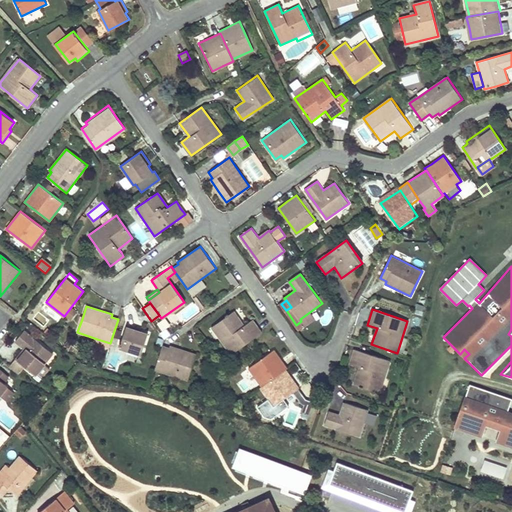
[(235,311),(224,319),(212,327),(232,355),(263,332),(253,319),(245,325),(235,311)]
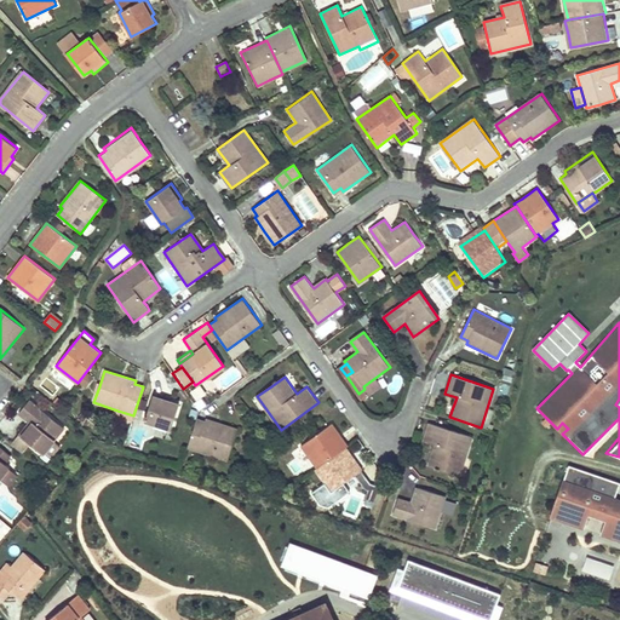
[(377,377),(363,386),(365,389),(368,395),(382,384),(377,377)]
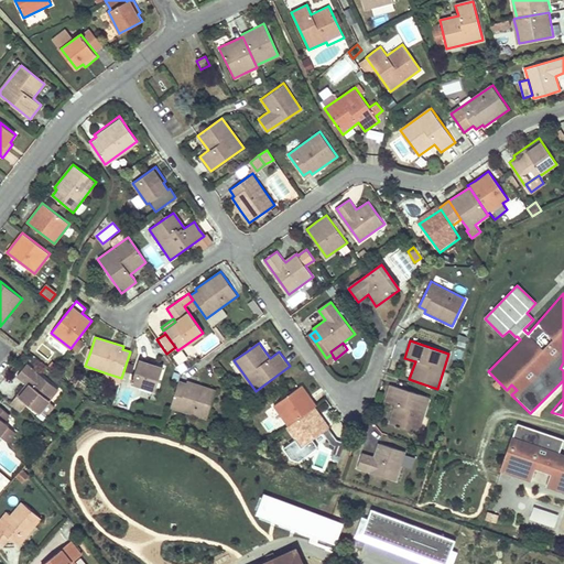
[(185,350),(174,351),(175,360),(186,359),(185,350)]
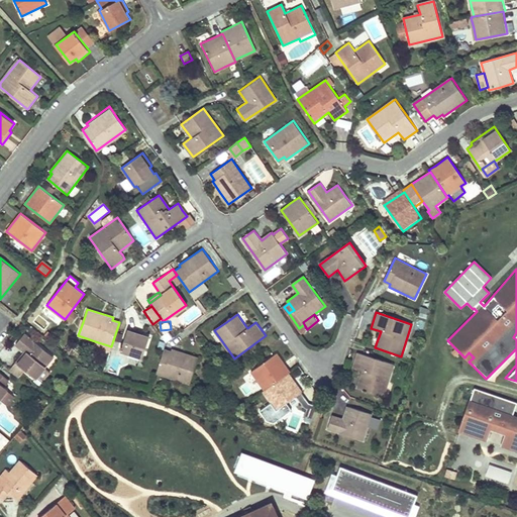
[(141,358),(145,347),(148,336),(141,334),(142,331),(127,327),(119,351),(141,358)]
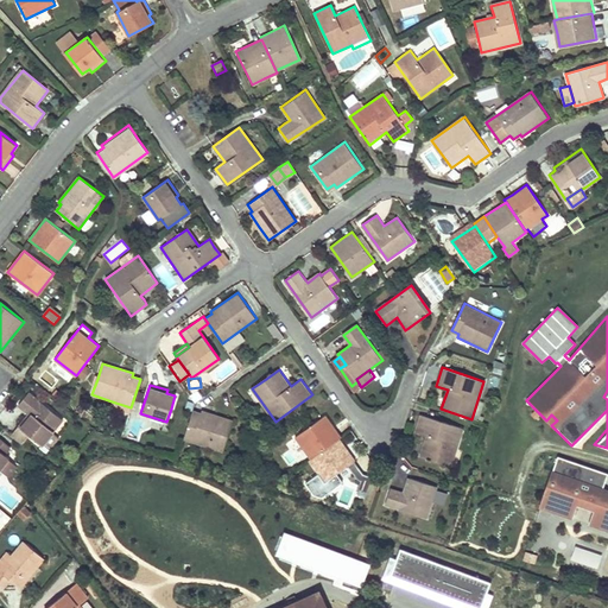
[(19,426),(42,445),(44,443),(54,431),(63,420),(31,393),(19,406),(30,415),(19,426)]
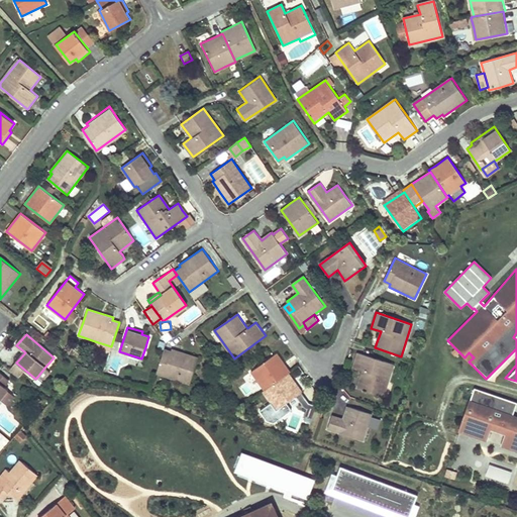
[(96,347),(110,351),(111,346),(98,342),(96,347)]
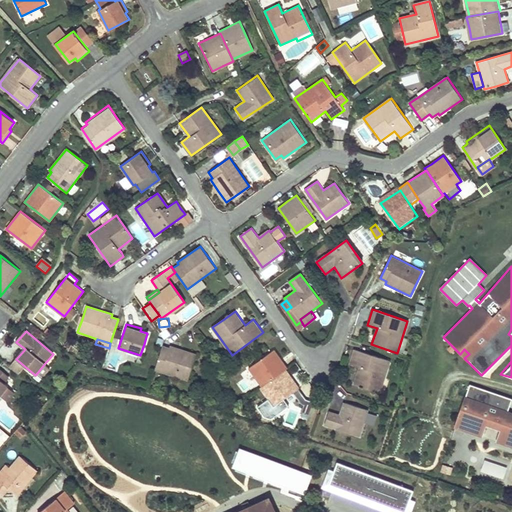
[(188,380),(192,367),(196,354),(170,345),(169,348),(162,346),(154,369),(188,380)]
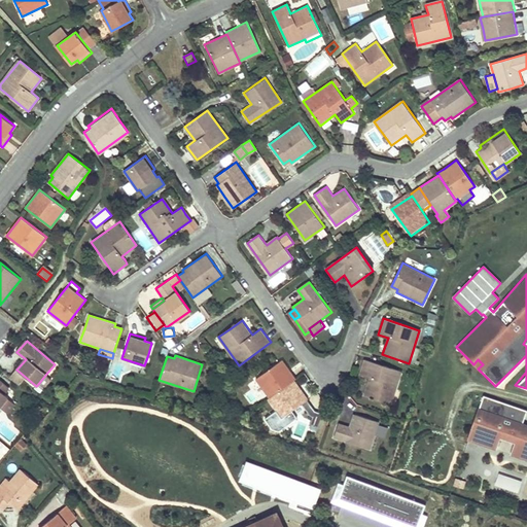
[(371,379),(364,396),(391,406),(402,372),(365,359),(360,376),(371,379)]
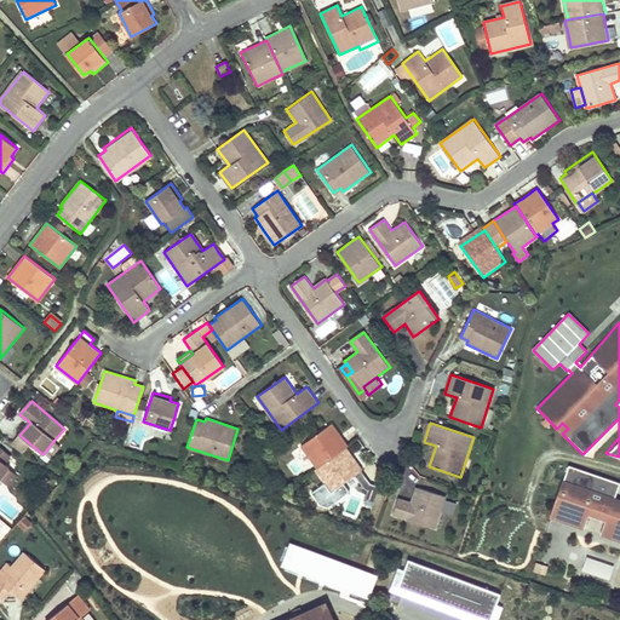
[(562,434),(568,429),(562,423),(557,429),(562,434)]
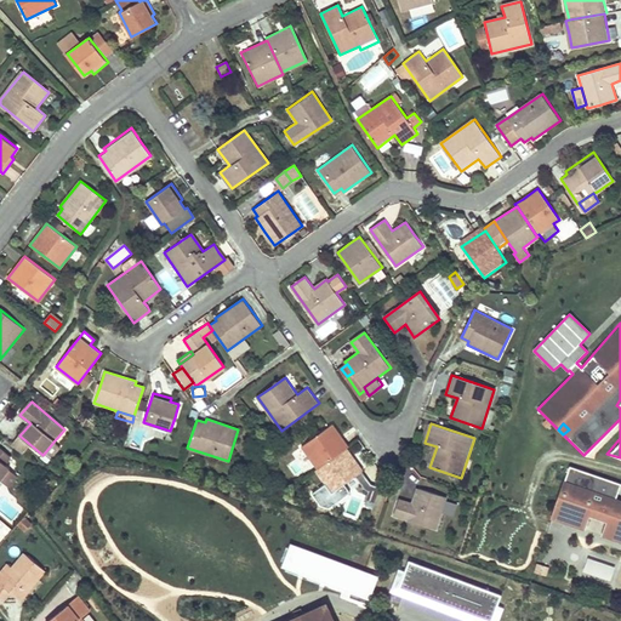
[(319,468),(347,448),(349,446),(334,425),(328,428),(303,446),(319,468)]
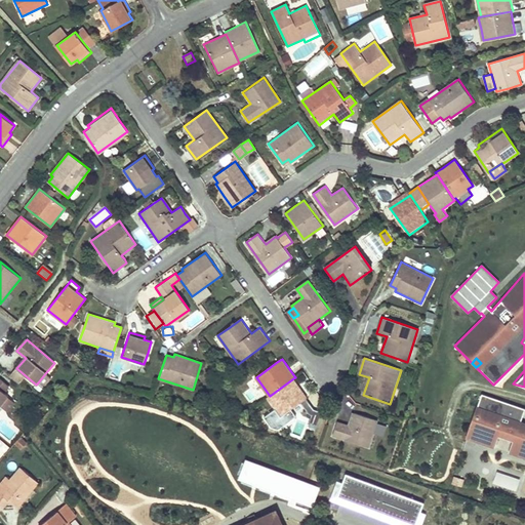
[(43,387),(51,377),(46,372),(38,382),(43,387)]
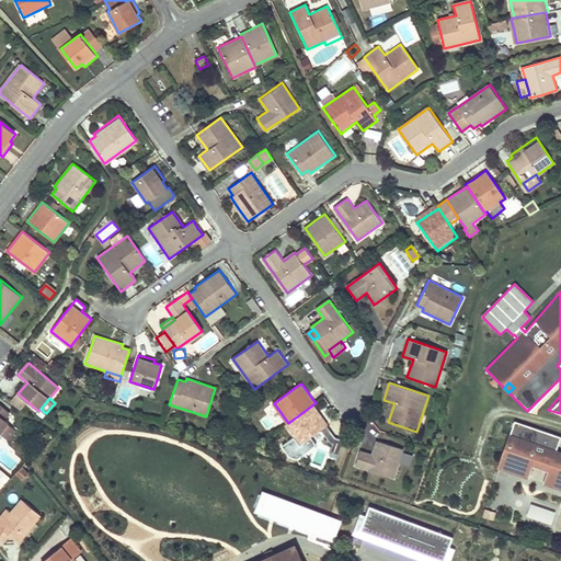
[(0,434),(10,422),(6,418),(11,411),(0,402),(0,434)]
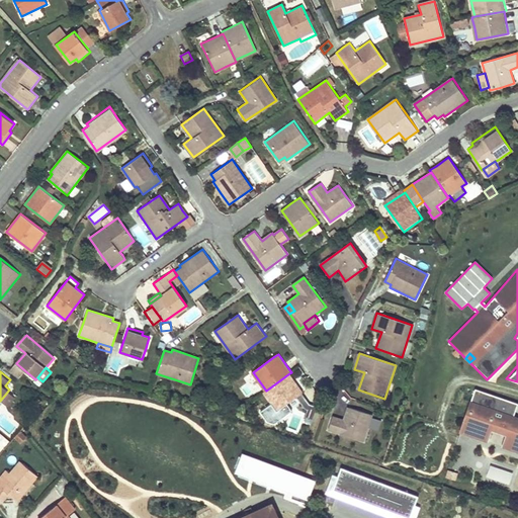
[(264,393),(270,402),(277,411),(303,393),(289,373),(266,391),(264,393)]
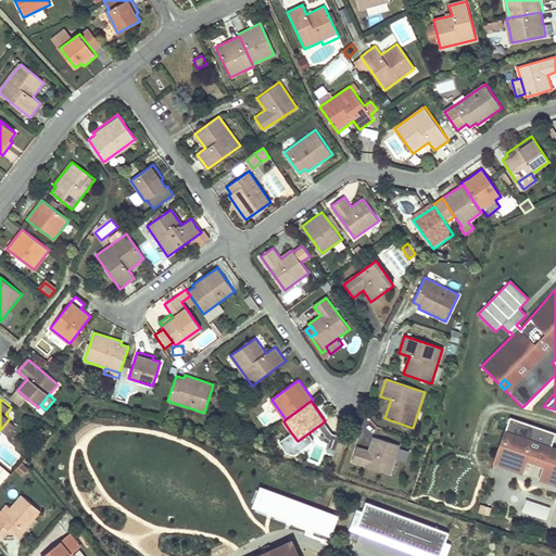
[(555,449),(551,447),(555,433),(509,418),(494,464),(522,474),(527,460),(544,466),(540,479),(555,484),(555,449)]
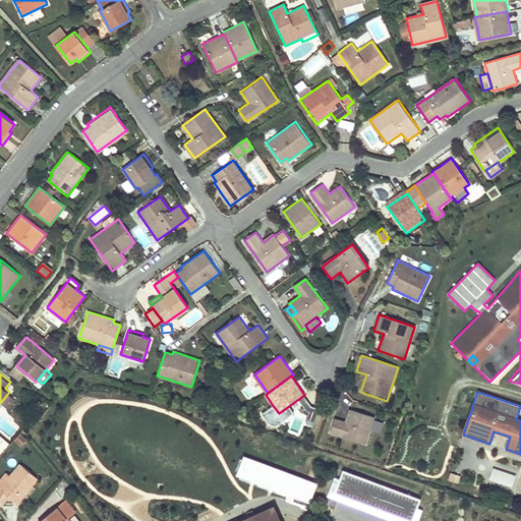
[(346,422),(335,419),(331,432),(366,445),(371,428),(374,419),(375,417),(350,409),(346,422)]
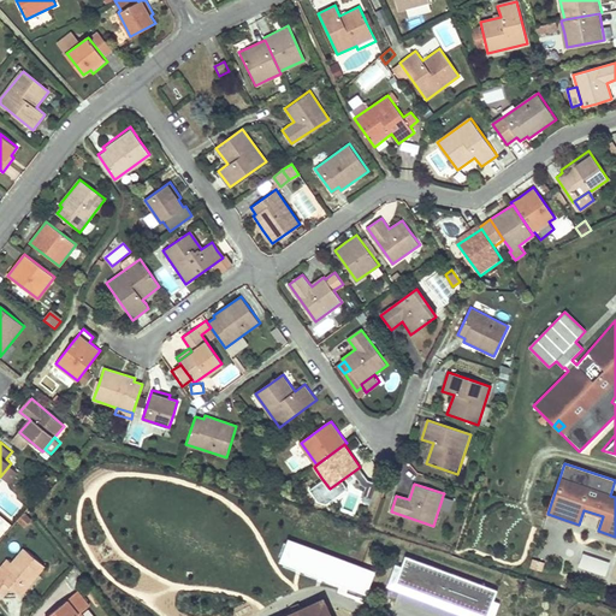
[(452,499),(443,496),(439,507),(449,510),(452,499)]
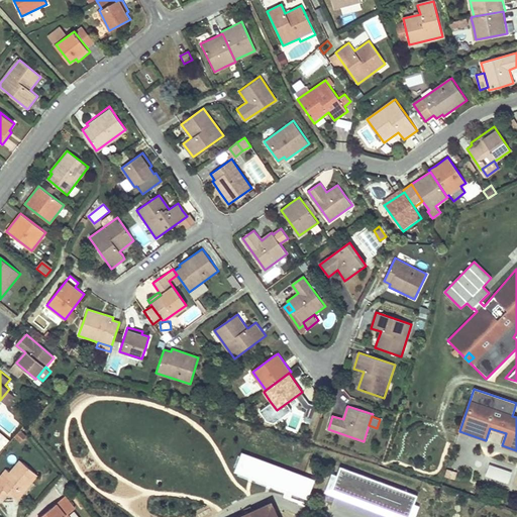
[(25,436),(19,431),(15,436),(21,441),(25,436)]
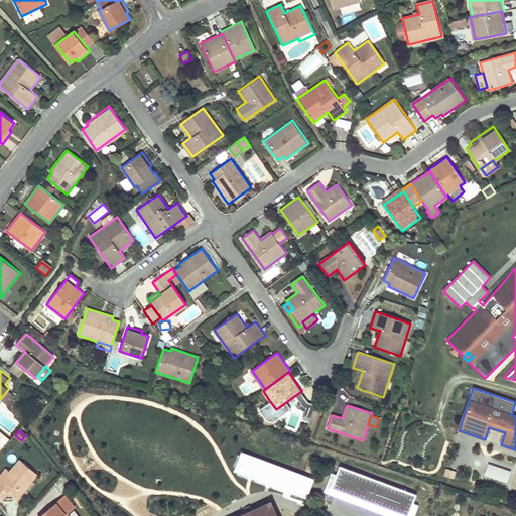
[(308,498),(314,479),(240,453),(233,473),(292,493),(292,492),(308,498)]
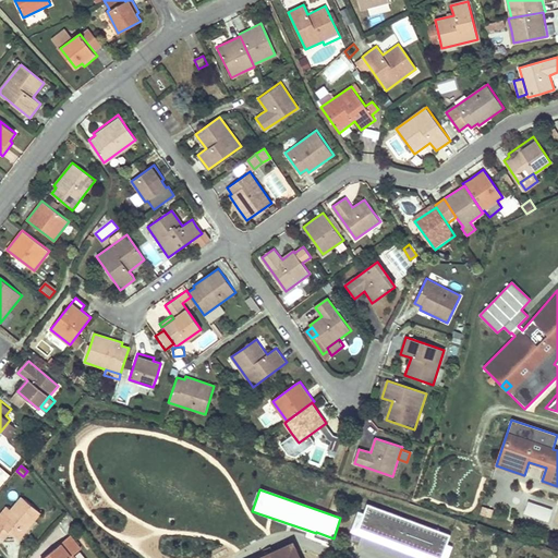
[(0,512),(0,536),(3,540),(9,533),(16,540),(39,512),(22,497),(10,510),(5,507),(0,512)]
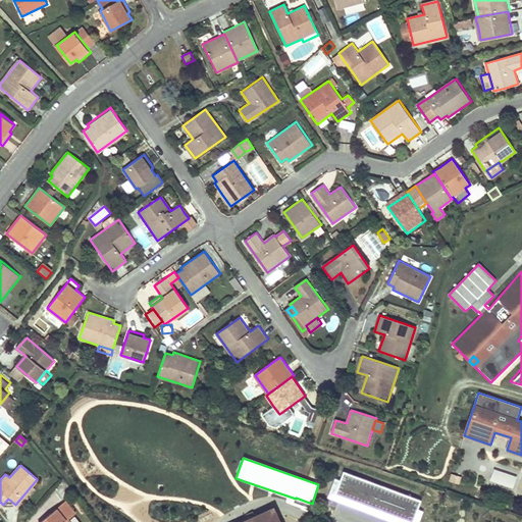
[(413,521),(421,501),(343,471),(334,494),(408,521),(413,521)]
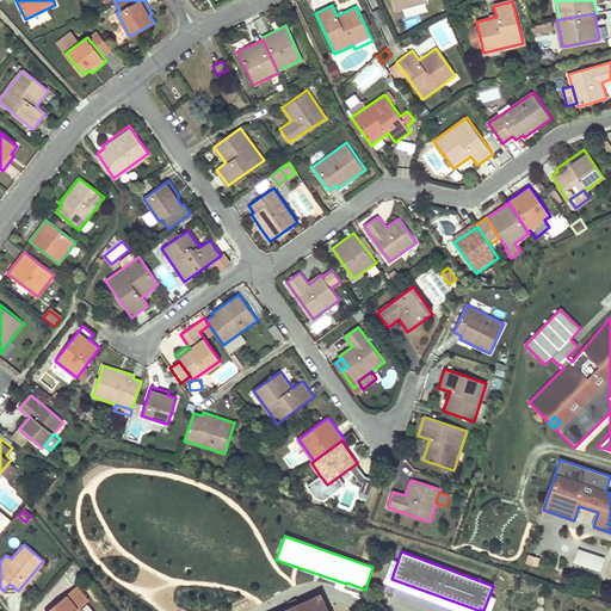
[(604,554),(575,551),(575,566),(604,567),(604,554)]
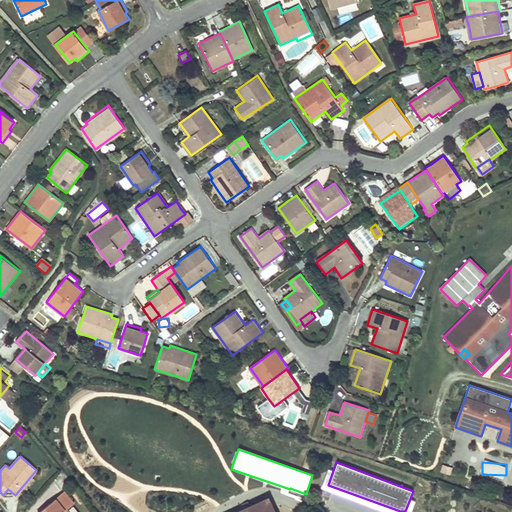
[(443,464),(441,470),(450,473),(452,467),(443,464)]
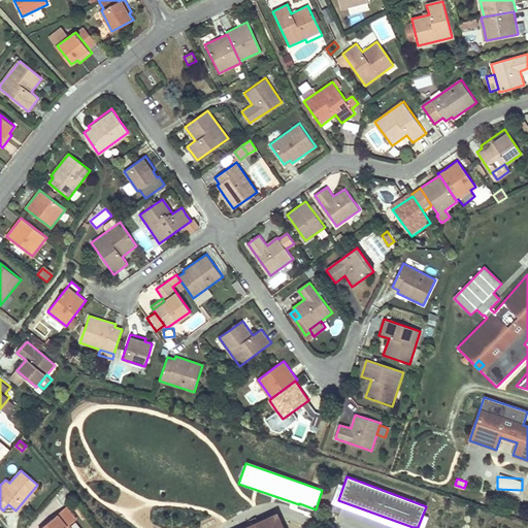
[(71,527),(68,524),(74,519),(65,507),(39,527),(71,527)]
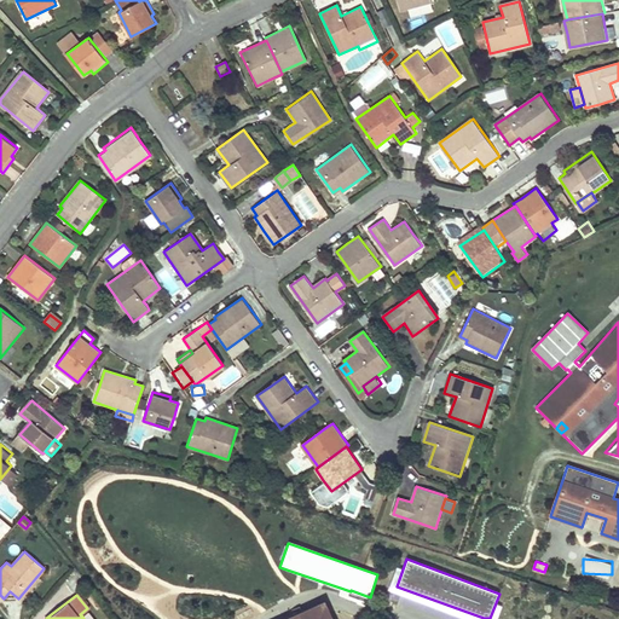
[(327,618),(319,600),(273,618),(327,618)]
